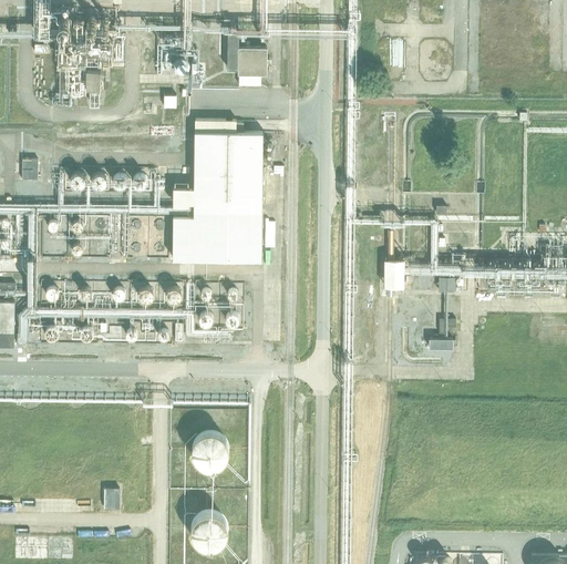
[(238,34),(227,34),(227,71),(238,71),(238,75),(239,75),(238,86),(260,88),(260,77),(267,77),(267,49),(238,49),(238,34)]
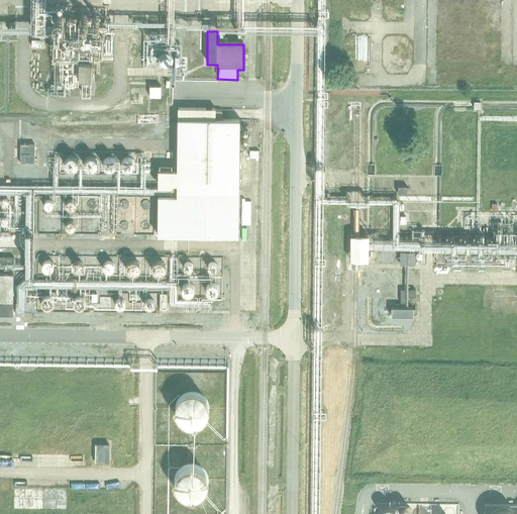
[(34,48),(45,48),(46,38),(35,37),(34,48)]
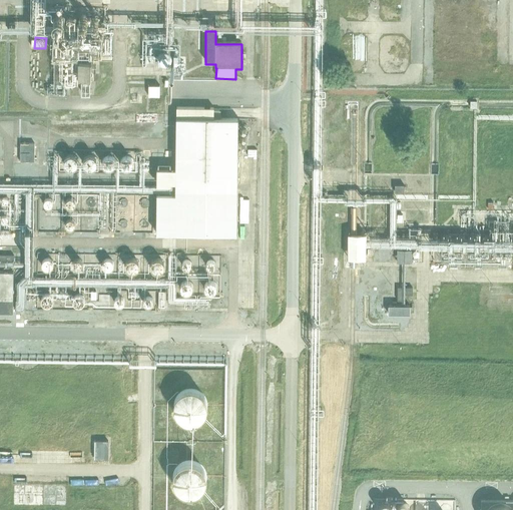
[(100,70),(102,53),(87,52),(86,69),(100,70)]
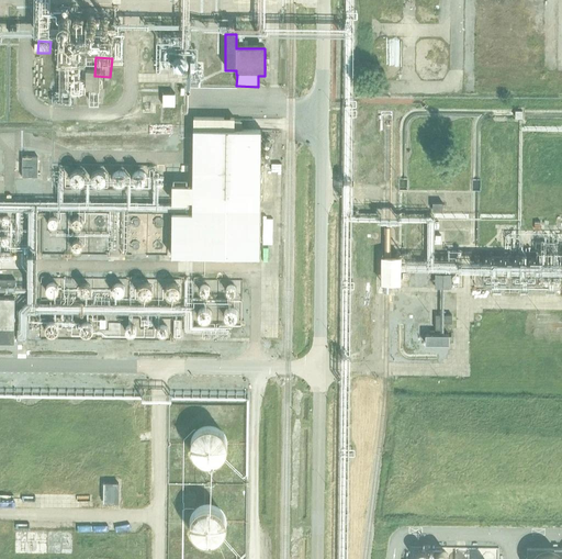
[(180,107),(180,91),(168,90),(167,105),(180,107)]
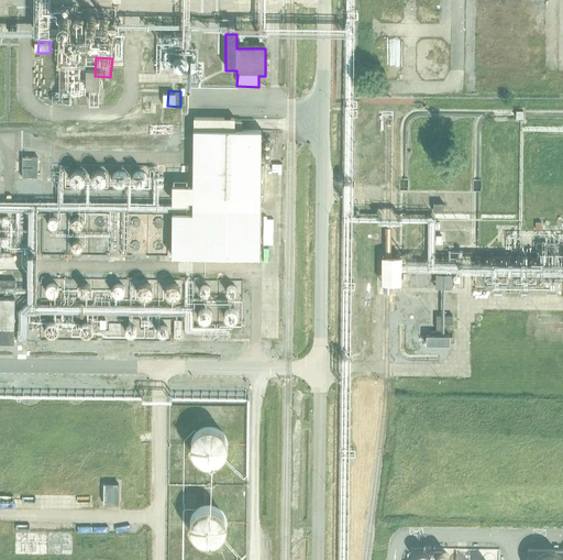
[(194,121),(194,132),(192,207),(192,217),(172,216),(172,260),(258,260),(261,133),(234,133),(234,121),(194,121)]
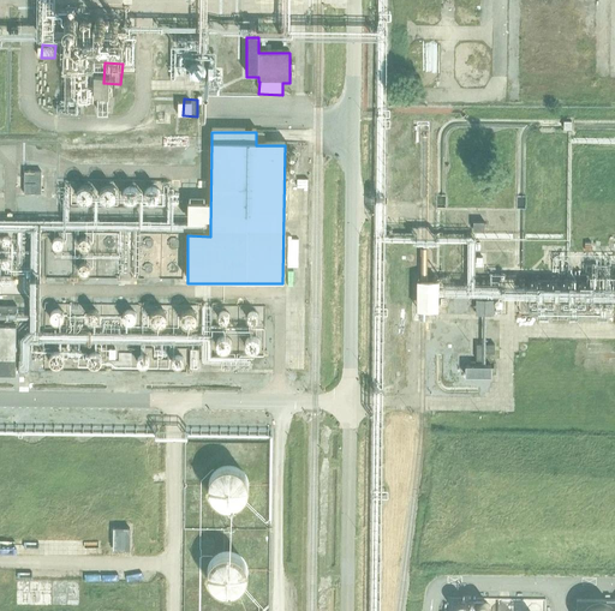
[(81,184),(82,201),(125,197),(125,202),(142,199),(141,191),(150,190),(149,178),(81,184)]
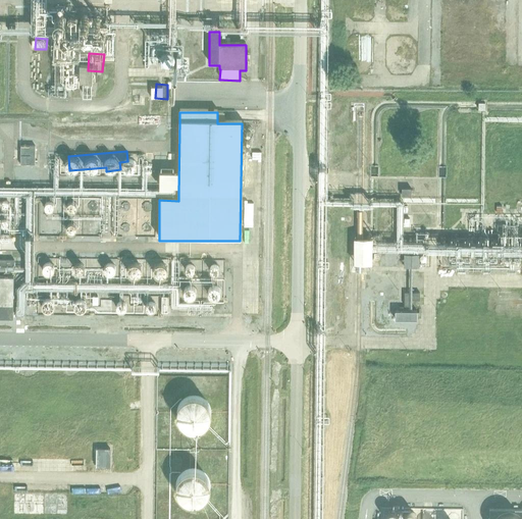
[(401,243),(392,243),(392,237),(379,237),(379,249),(395,249),(401,249),(401,243)]
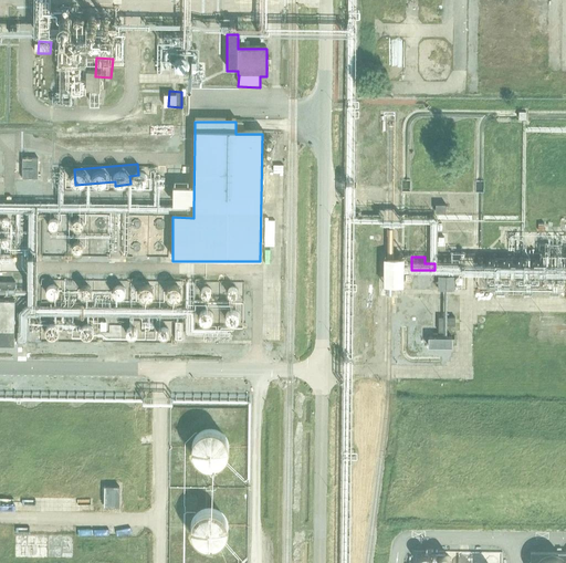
[(460,274),(442,273),(441,288),(459,289),(460,274)]
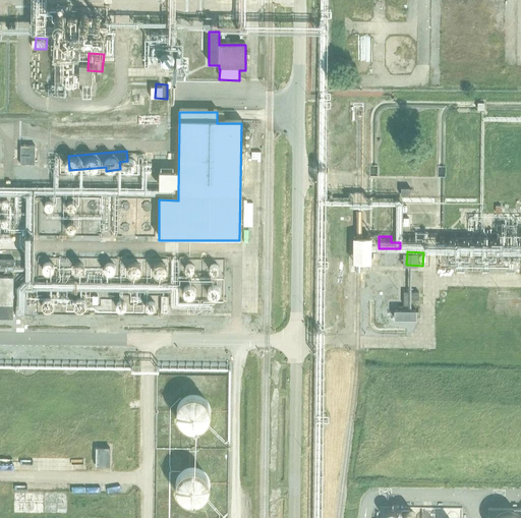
[(46,272),(56,274),(60,260),(50,256),(46,272)]
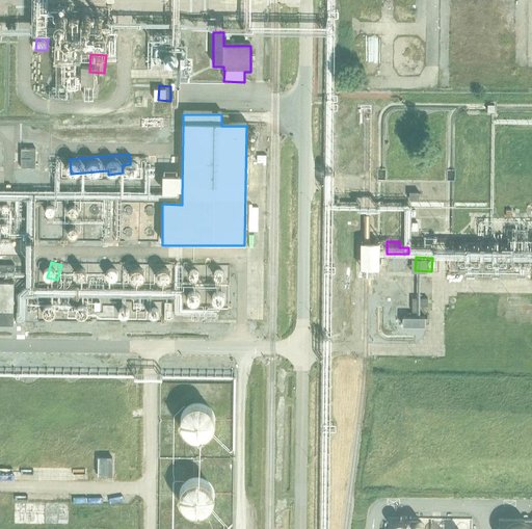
[(0,326),(12,326),(14,285),(0,284),(0,326)]
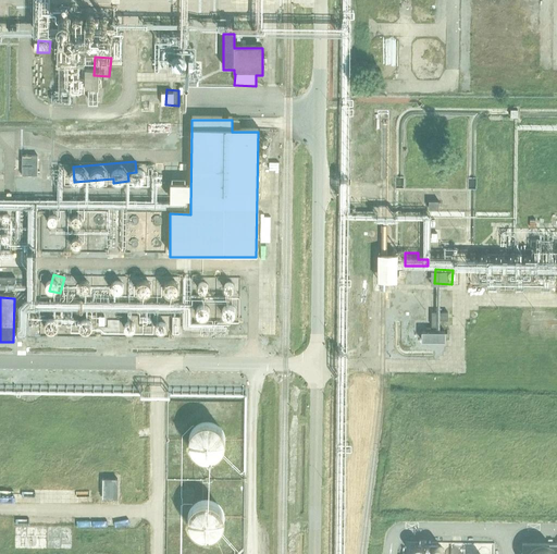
[(112,318),(111,330),(122,330),(122,319),(112,318)]
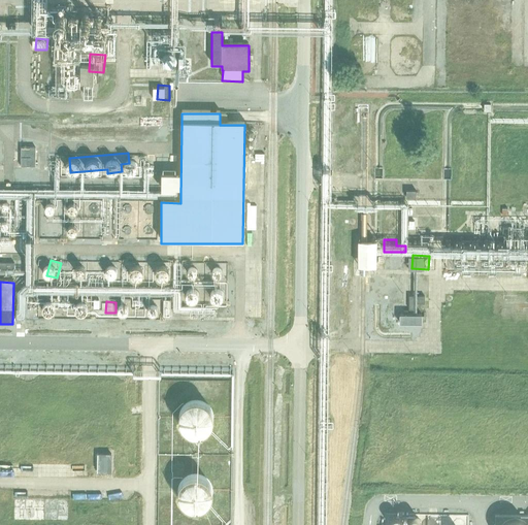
[(403,312),(403,324),(426,325),(427,313),(403,312)]
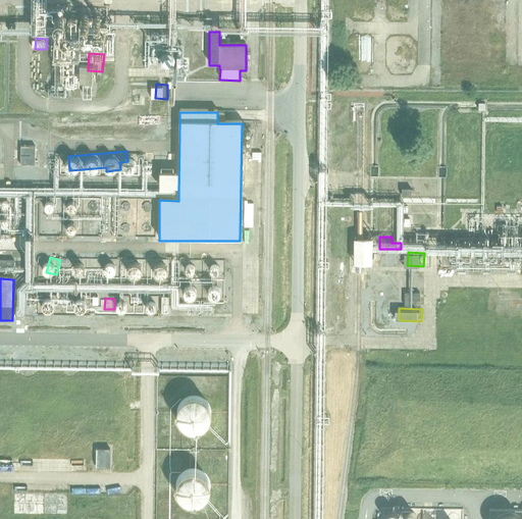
[(233,443),(233,373),(189,373),(189,380),(176,380),(176,444),(233,443)]
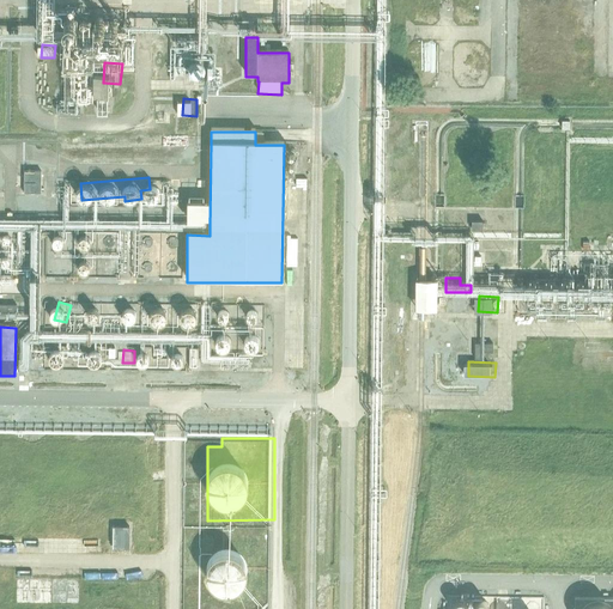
[(129,529),(113,529),(113,550),(129,550),(129,529)]
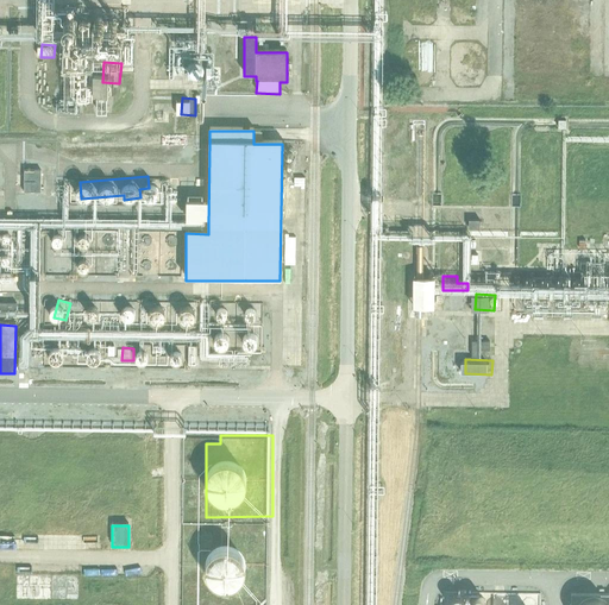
[(203,574),(236,593),(257,556),(251,553),(256,546),(230,530),(203,574)]
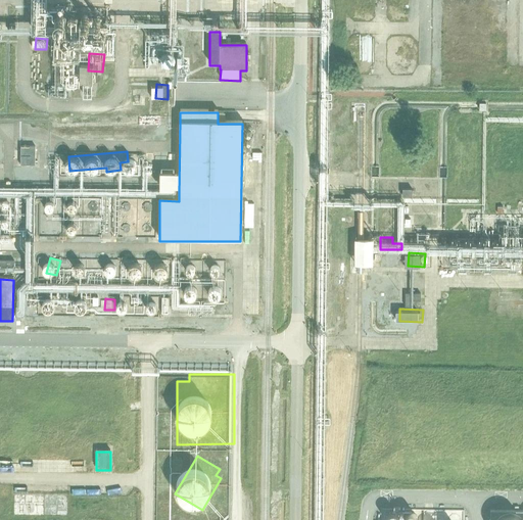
[(70,493),(17,493),(16,515),(70,516),(70,493)]
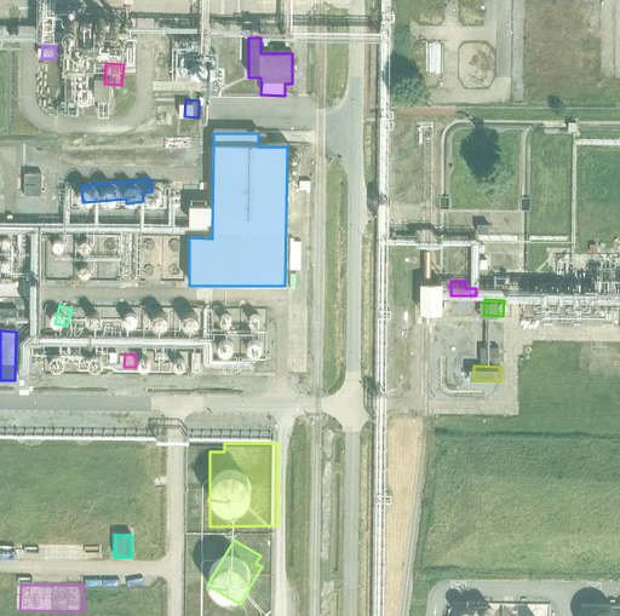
[(526,604),(460,602),(460,615),(526,615),(526,604)]
